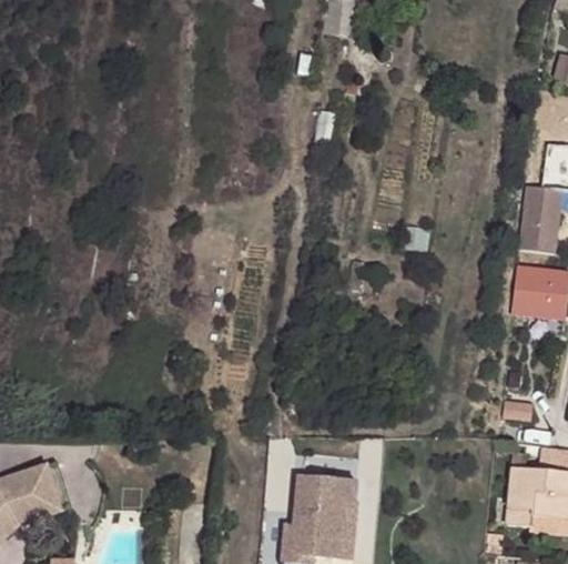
[(330,0),(326,30),(350,32),(353,0),(330,0)]
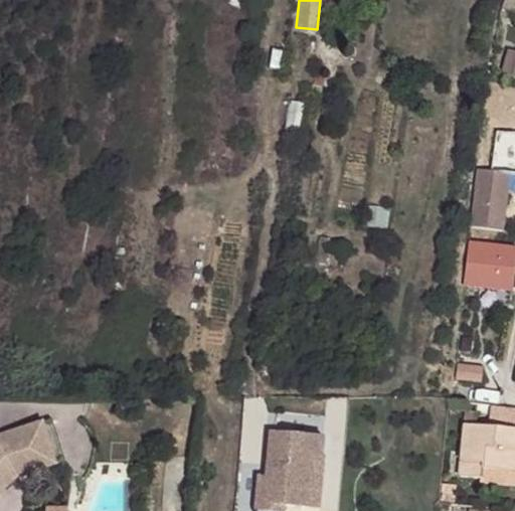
[(504,0),(502,5),(514,10),(514,0),(504,0)]
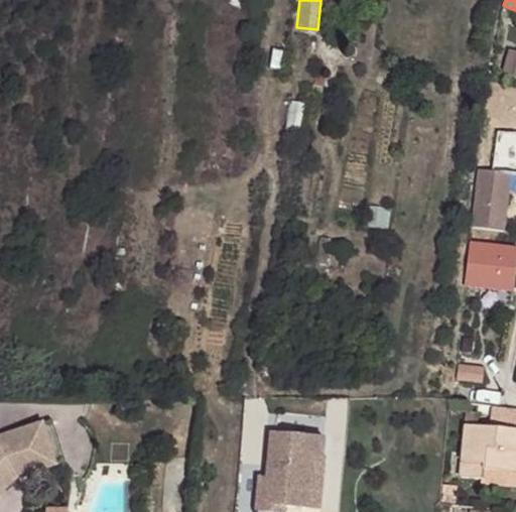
[(515,74),(515,48),(505,46),(500,71),(515,74)]
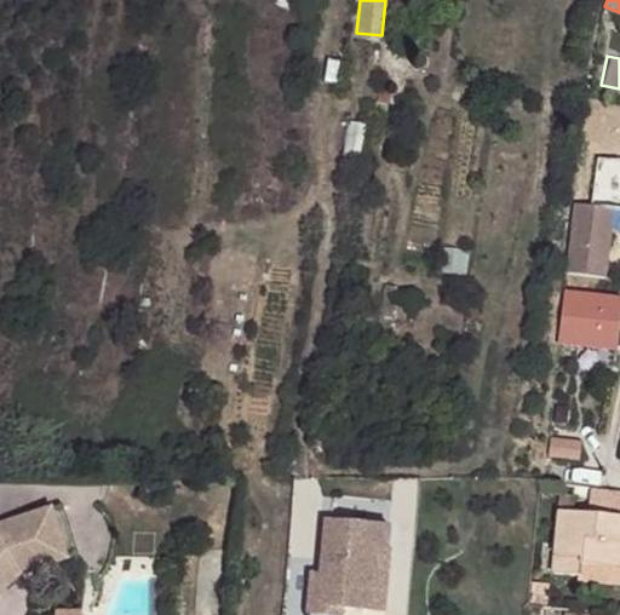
[(389,92),(378,90),(374,109),(385,111),(389,92)]
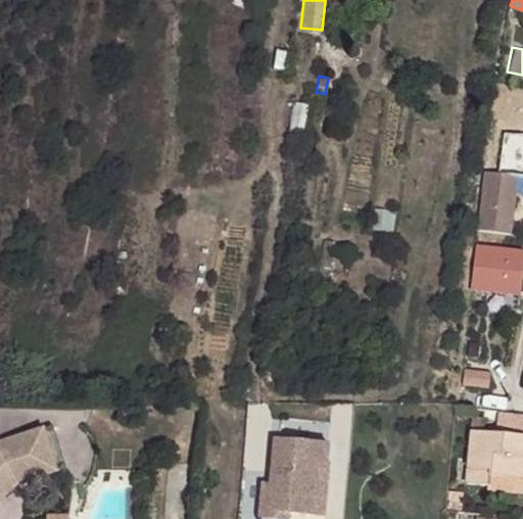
[(493,84),(486,138),(489,139),(507,143),(509,143),(513,116),(522,119),(522,90),(513,88),(493,84)]
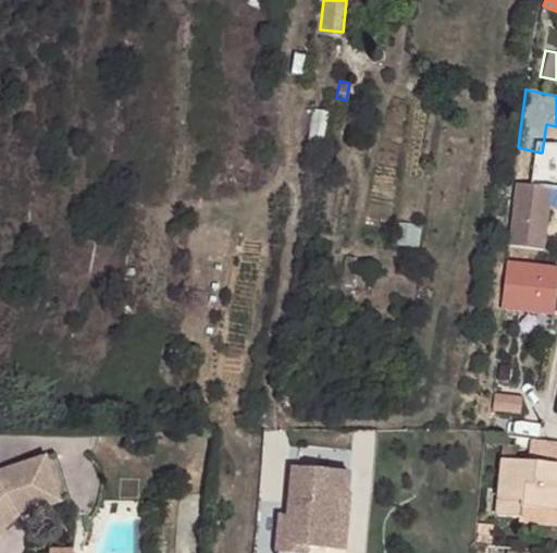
[(518,176),(534,181),(540,152),(521,148),(518,176)]
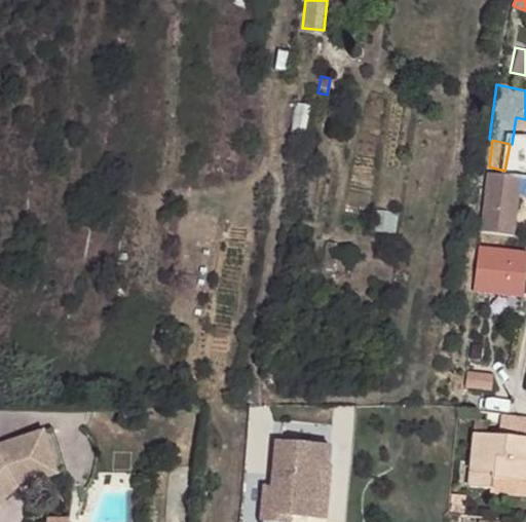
[(488,171),(481,229),(514,233),(521,175),(488,171)]
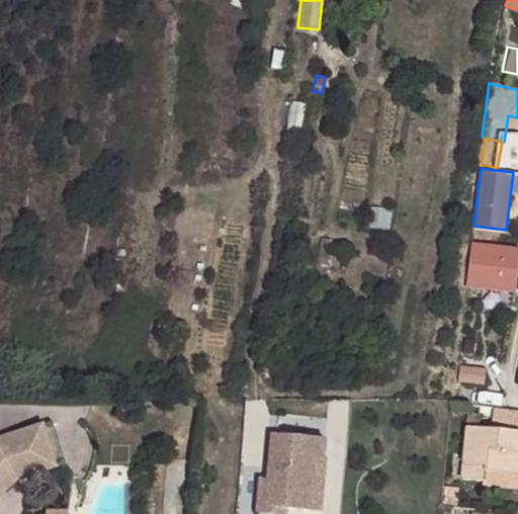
[(322,236),(318,263),(327,265),(332,237),(322,236)]
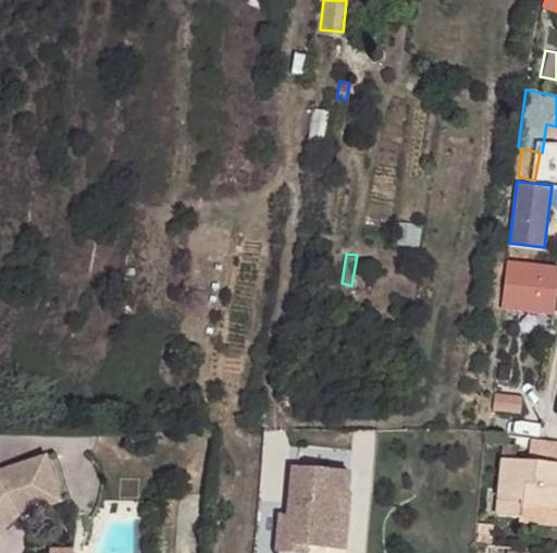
[(556,265),(507,258),(502,305),(554,312),(556,291),(556,265)]
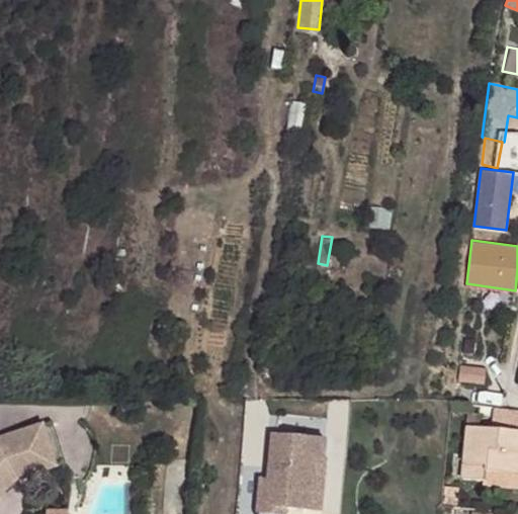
[(484,364),(458,362),(457,377),(482,379),(484,364)]
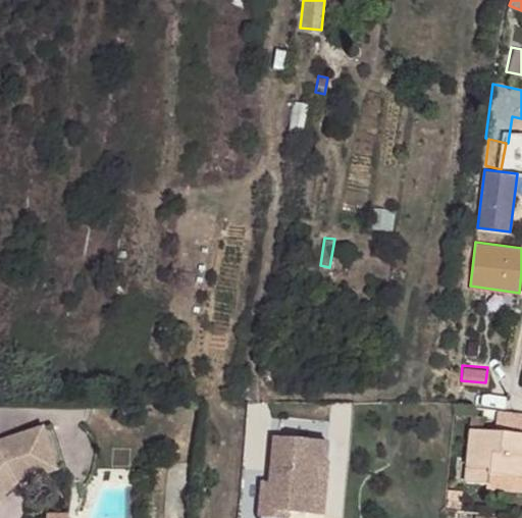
[(42,424),(55,466),(65,463),(51,422),(42,424)]
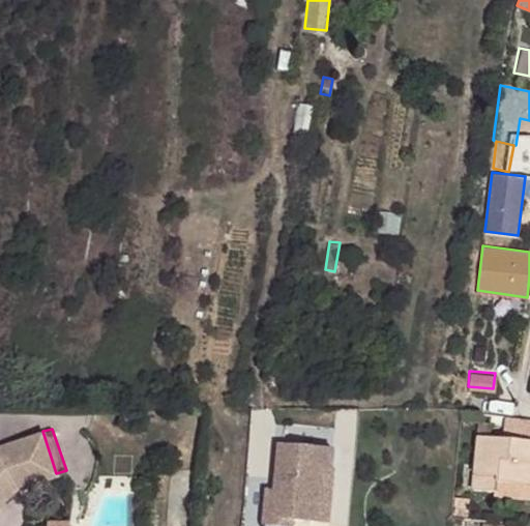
[(0,503),(19,486),(56,473),(42,431),(0,444),(0,503)]
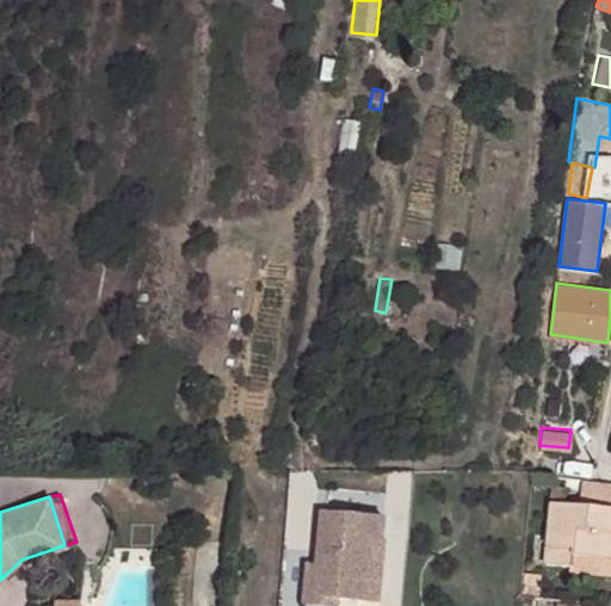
[(610,505),(551,500),(545,561),(569,564),(572,564),(573,554),(610,556),(610,505)]
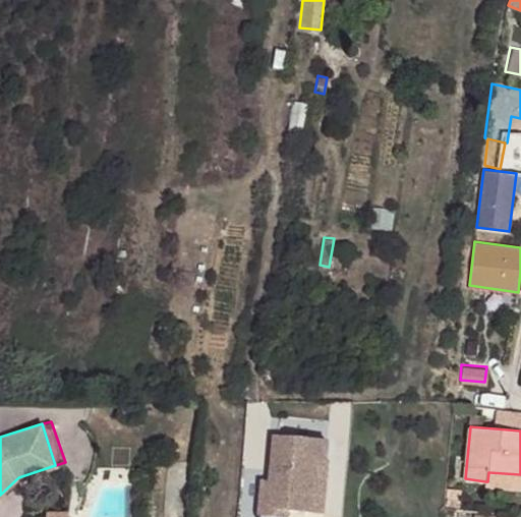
[(273,434),(269,479),(266,508),(286,509),(308,511),(310,494),(313,495),(316,460),(325,461),(325,459),(327,439),(273,434)]
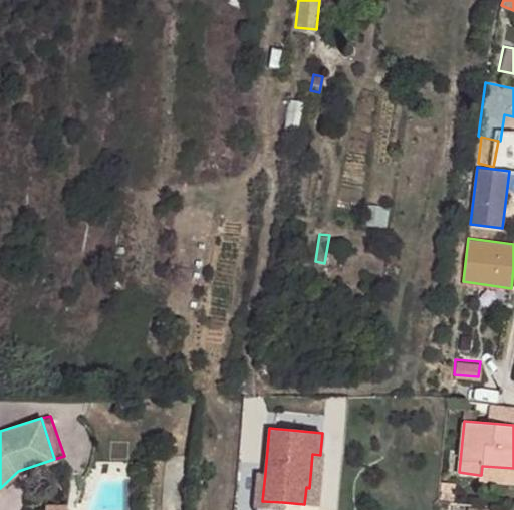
[(306,487),(304,504),(318,506),(323,453),(320,453),(320,455),(312,454),(309,488),(306,487)]
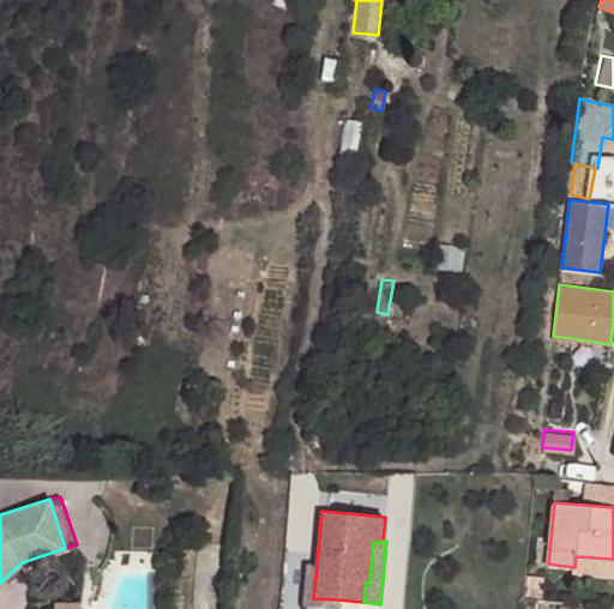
[(613,559),(576,556),(575,567),(572,567),(572,573),(613,576),(613,559)]
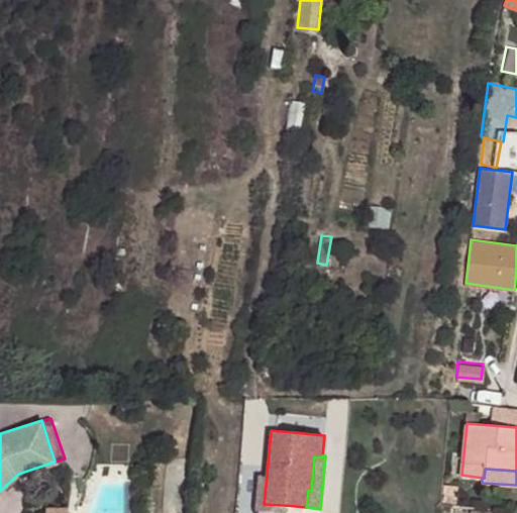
[(267,476),(259,475),(255,510),(281,512),(283,512),(284,505),(264,504),(267,476)]
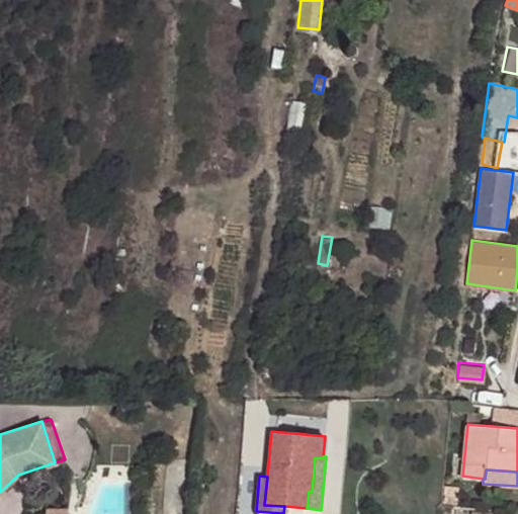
[(443,501),(457,503),(458,486),(444,484),(443,501)]
